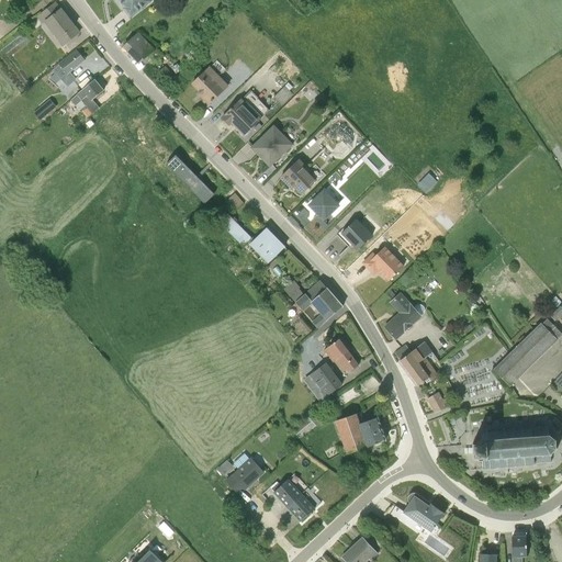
[(119,0),(125,8),(124,9),(130,18),(153,0),(119,0)]
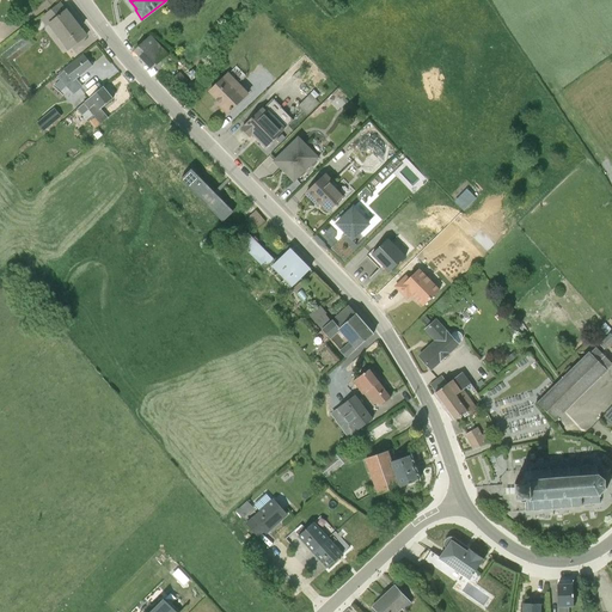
[(60,2),(32,24),(40,32),(48,25),(63,44),(62,44),(67,50),(86,36),(66,10),(66,11),(60,2)]
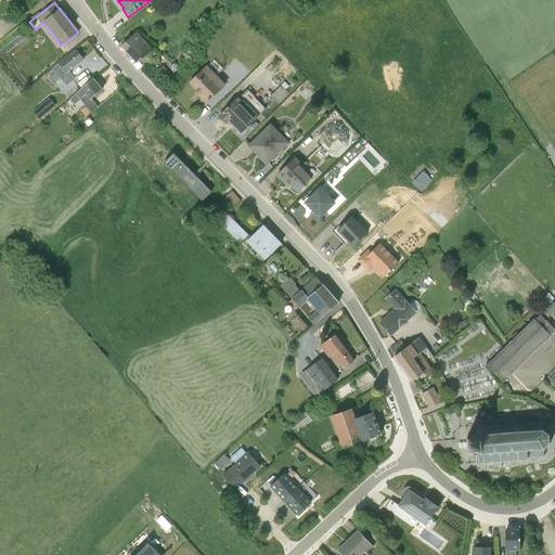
[(137,33),(123,46),(137,62),(141,59),(145,65),(154,57),(150,52),(153,49),(137,33)]
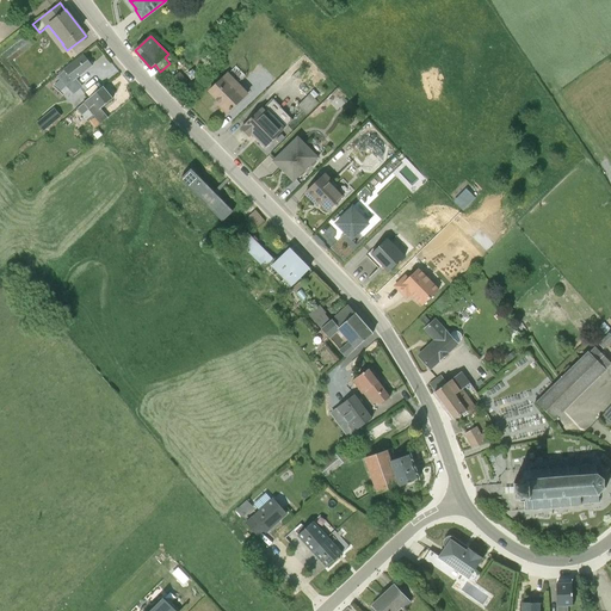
[(84,55),(56,78),(73,94),(82,86),(75,79),(92,66),(84,55)]
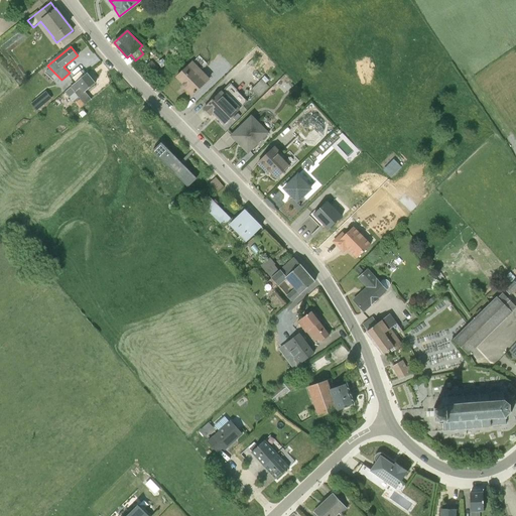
[(151,60),(145,66),(152,74),(158,69),(151,60)]
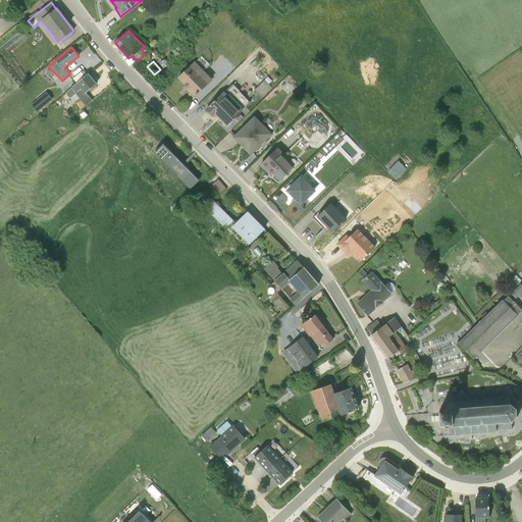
[(195,62),(178,77),(188,88),(187,90),(194,97),(212,80),(195,62)]
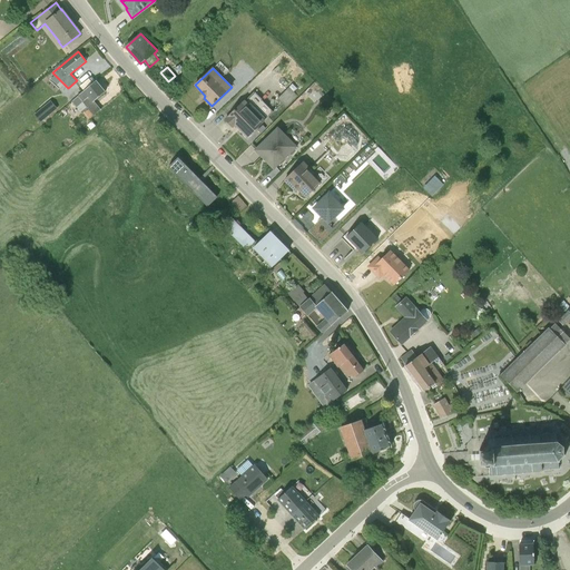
[(177,76),(170,82),(176,88),(183,82),(177,76)]
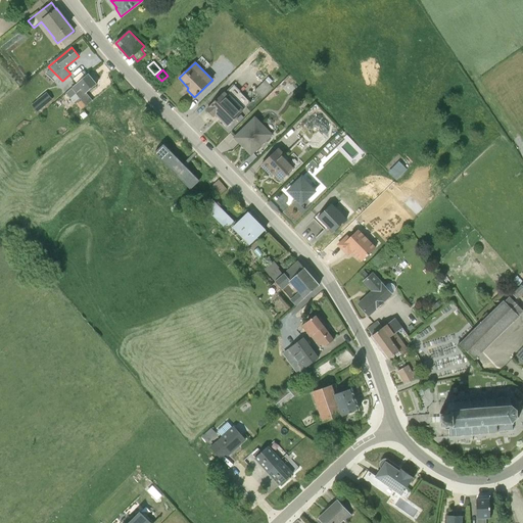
[(88,75),(65,93),(75,104),(76,104),(81,110),(92,101),(86,93),(96,85),(88,75)]
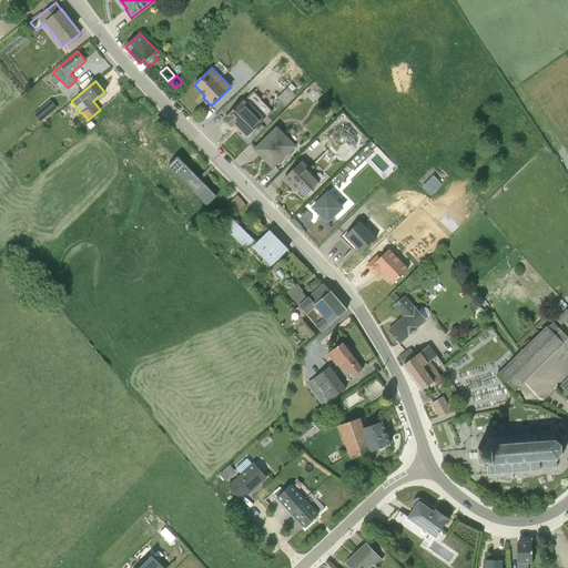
[(279,98),(286,105),(297,95),(290,87),(279,98)]
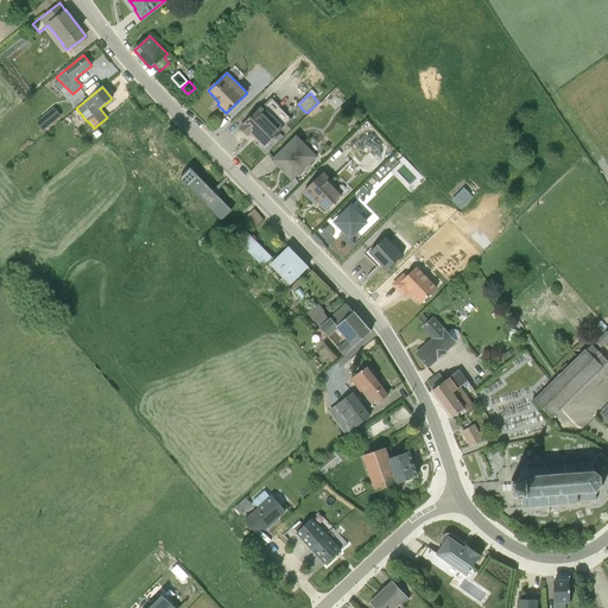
[(271,99),(240,127),(248,135),(251,133),(264,146),(291,120),(271,99)]
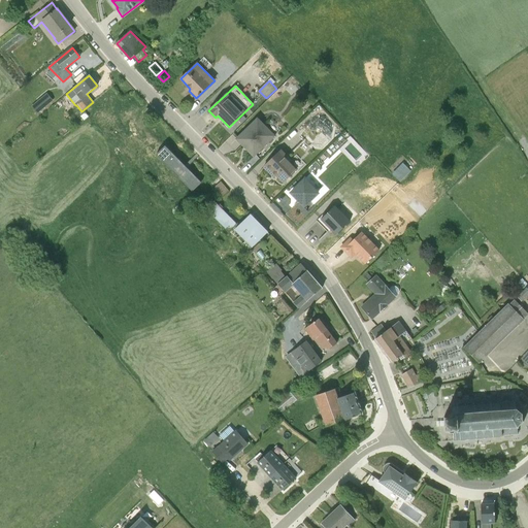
[(46,93),(31,106),(37,114),(53,101),(46,93)]
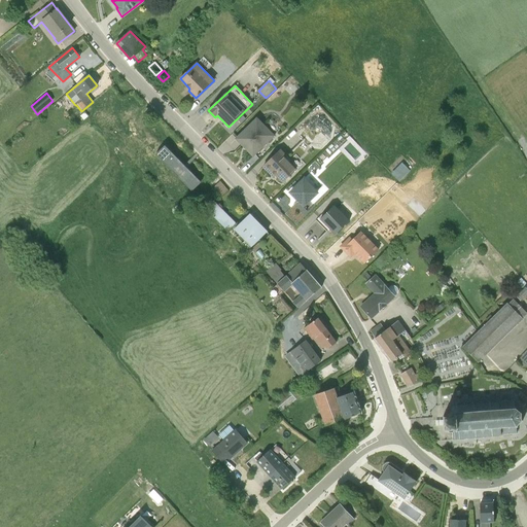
[(257,118),(236,139),(242,146),(244,144),(255,154),(275,135),(257,118)]
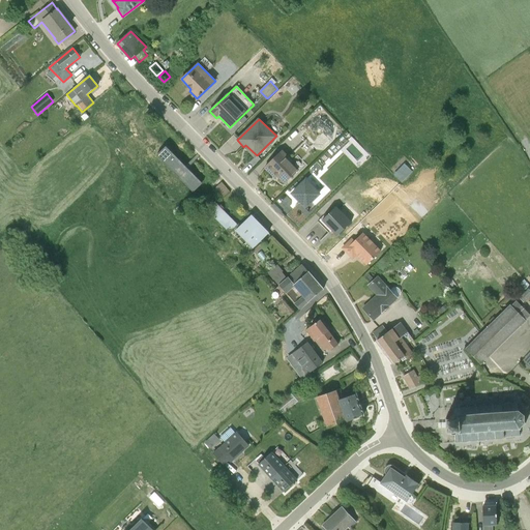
[(167,144),(158,151),(196,189),(203,182),(167,144)]
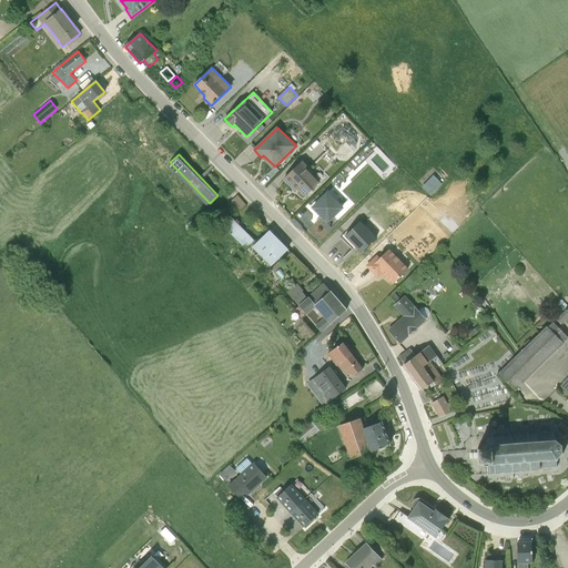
[(303,161),(283,181),(290,188),(293,184),(304,196),(320,181),(312,173),(314,172),(303,161)]
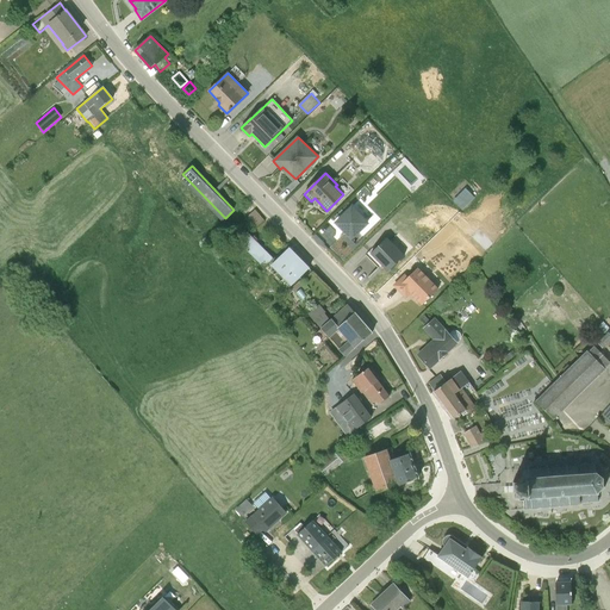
[(465,188),(453,201),(462,211),(474,198),(465,188)]
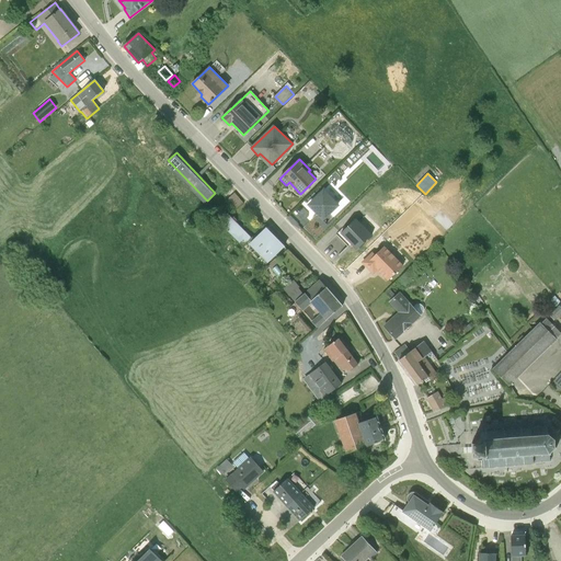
[(324,189),(307,205),(323,221),(340,205),(324,189)]
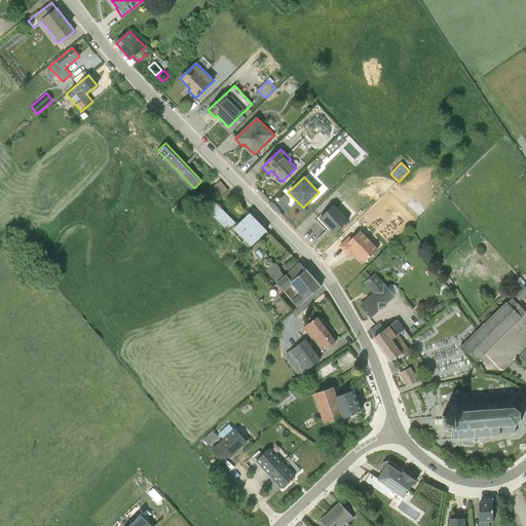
[(220,181),(211,188),(215,195),(219,199),(228,191),(220,181)]
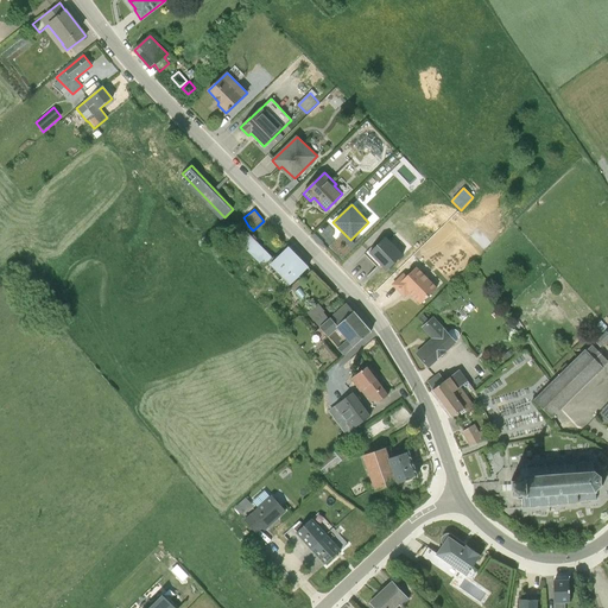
[(245,232),(236,240),(263,267),(271,259),(245,232)]
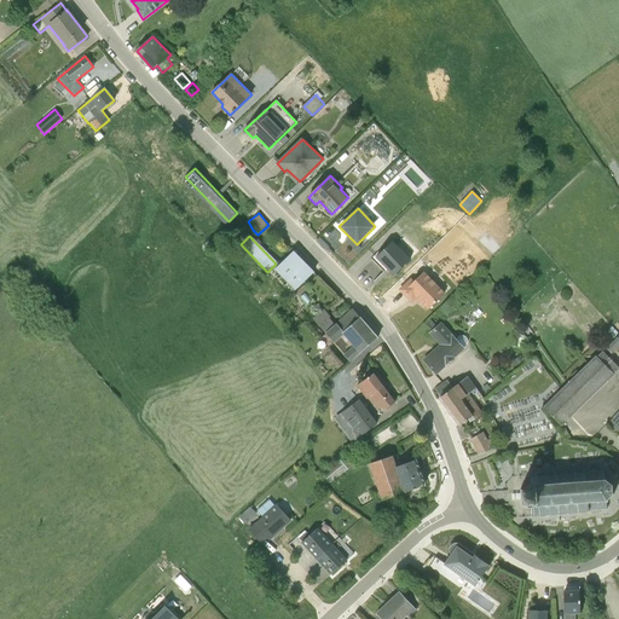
[(393,241),(376,258),(393,276),(410,260),(393,241)]
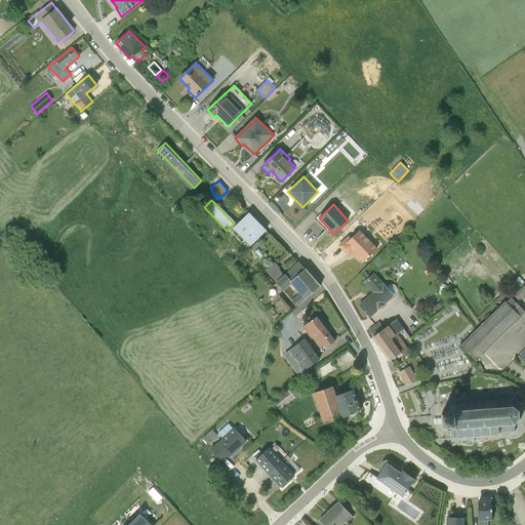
[(248,214),(234,229),(250,246),(260,236),(263,239),(268,234),(248,214)]
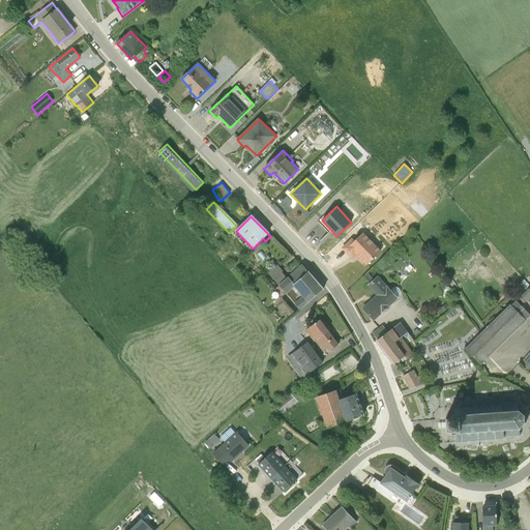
[(352,239),(343,248),(352,259),(356,254),(367,265),(380,252),(362,233),(354,241),(352,239)]
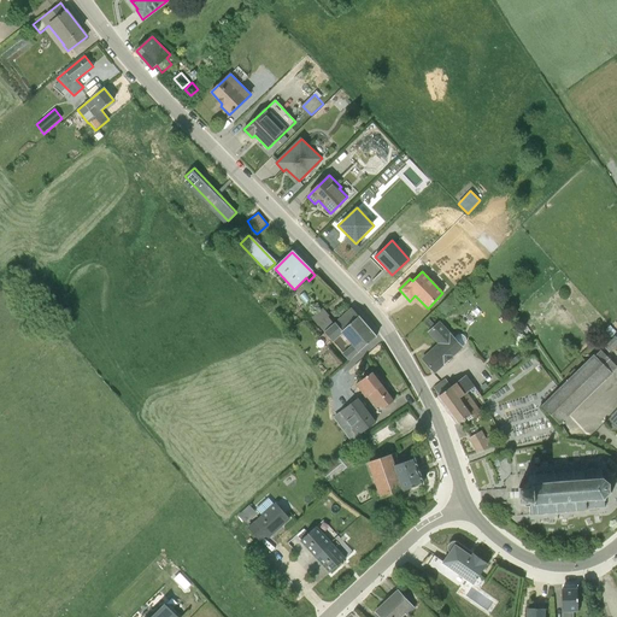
[(323,309),(312,318),(348,360),(377,338),(352,309),(334,324),(328,317),(330,316),(323,309)]
